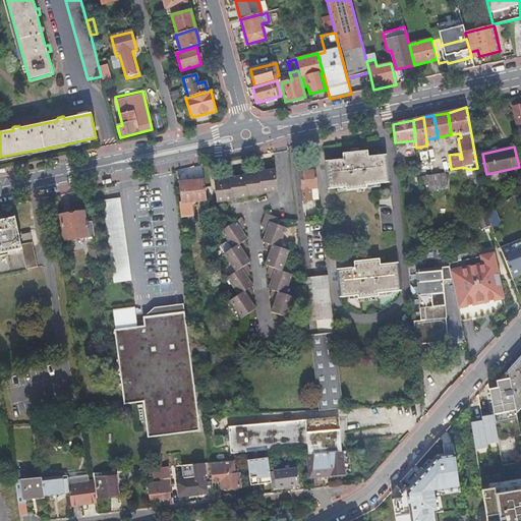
[(343,154),(344,160),(326,162),(328,189),(346,187),(347,190),(366,188),(366,185),(389,182),(386,156),(368,157),(367,152),(343,154)]
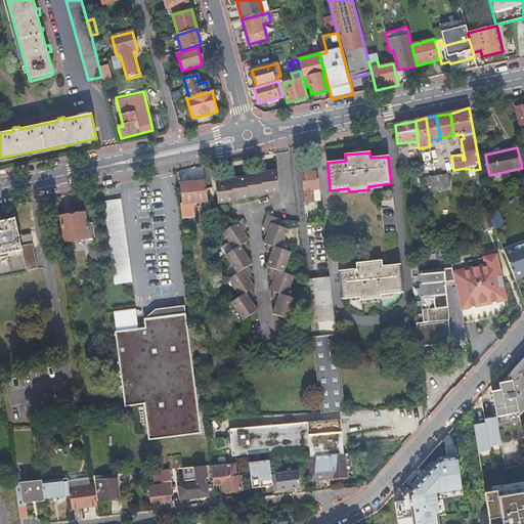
[(432,164),(421,166),(421,172),(425,172),(433,171),(432,164)]
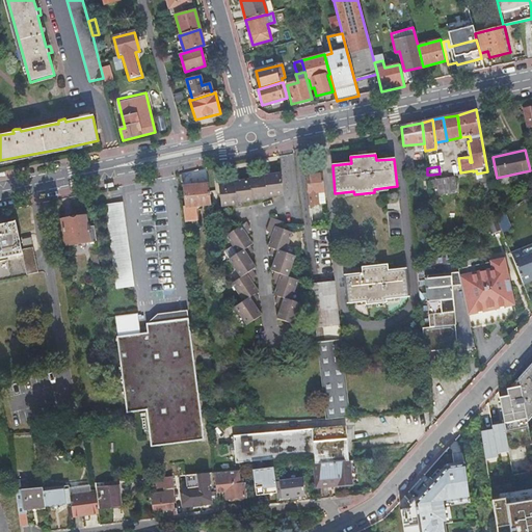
[(250,180),(237,182),(239,203),(254,201),(254,200),(269,197),(269,196),(284,194),(282,173),(266,175),(267,176),(250,179),(250,180)]
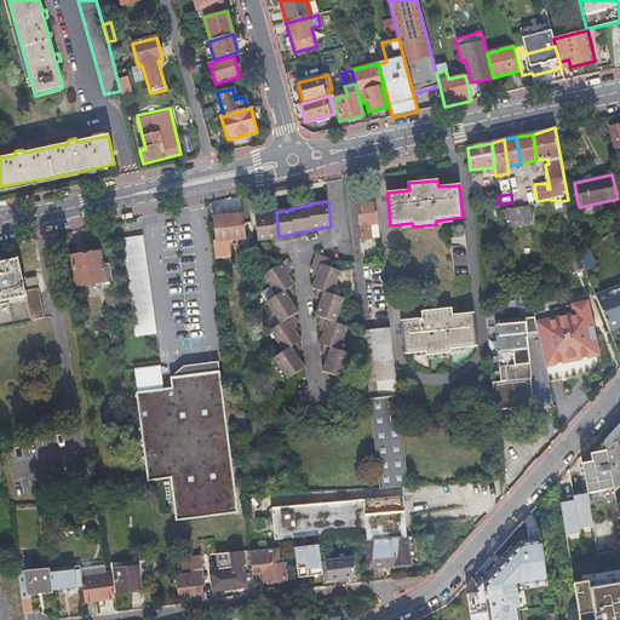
[(375,204),(359,206),(362,239),(380,237),(375,204)]
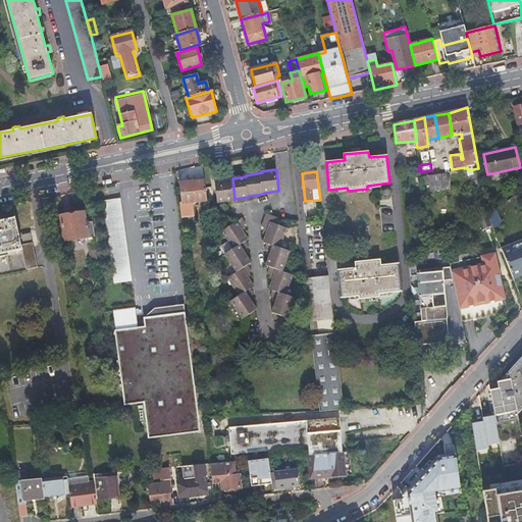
[(419,171),(421,189),(425,189),(425,193),(437,192),(437,189),(444,188),(442,174),(424,176),(423,171),(419,171)]
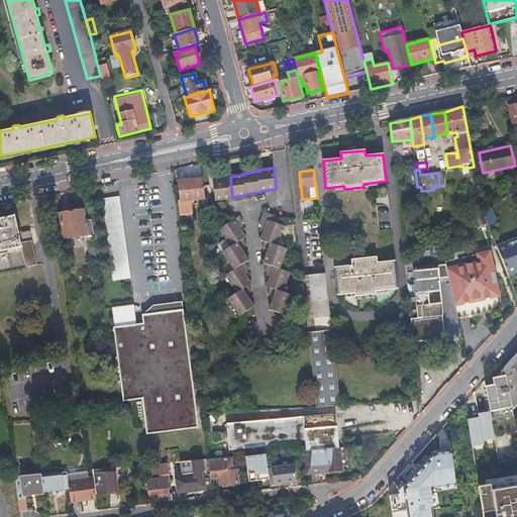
[(232,197),(230,177),(229,177),(213,180),(217,201),(232,199),(231,197),(232,197)]
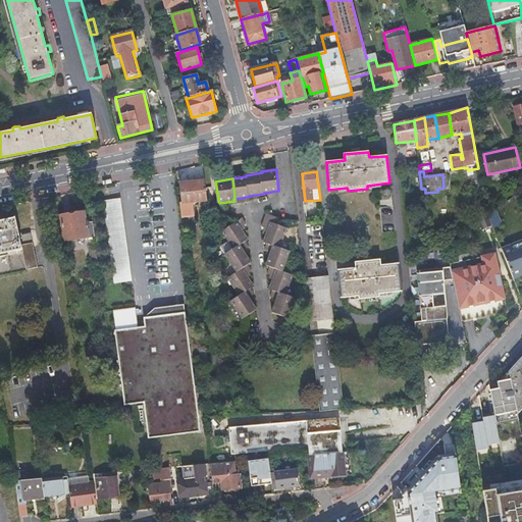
[(183,204),(179,204),(181,218),(194,217),(192,203),(207,201),(205,180),(180,185),(183,204)]
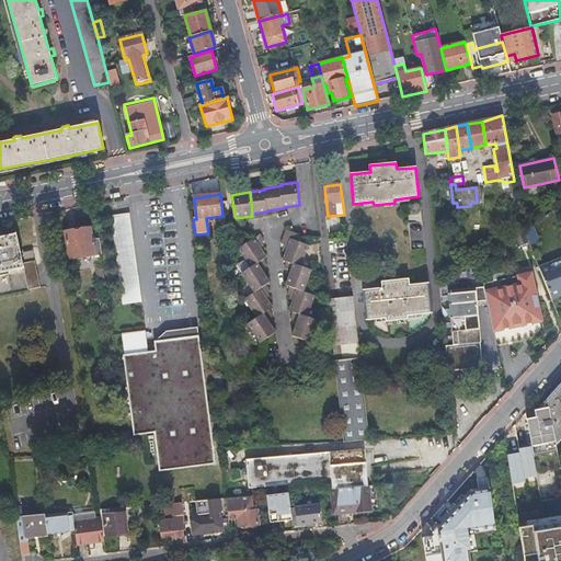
[(530,245),(531,247),(539,243),(531,225),(525,229),(530,245)]
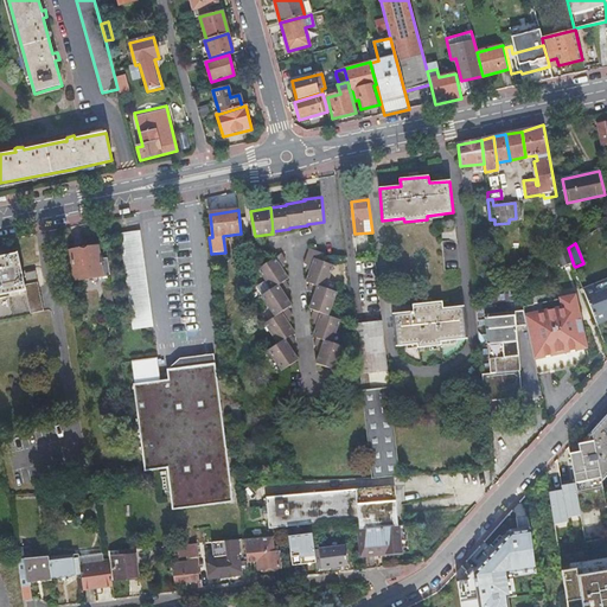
[(110,275),(108,259),(100,260),(97,247),(70,251),(75,281),(110,275)]
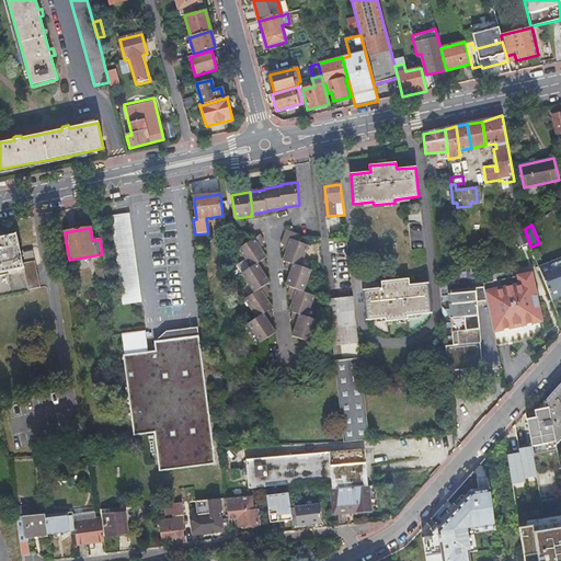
[(283,244),(286,245),(289,247),(288,250),(285,261),(288,262),(286,268),(288,270),(293,271),(292,275),(288,286),(290,287),(288,294),(292,295),(295,297),(294,300),(290,311),(294,312),(292,319),(295,320),(298,321),(297,325),(294,335),(309,342),(312,332),(313,332),(318,320),(307,316),(309,307),(311,308),(315,295),(304,292),(306,282),(308,282),(311,270),(300,265),(302,258),(305,258),(309,244),(298,241),(300,235),(288,230),(283,244)]
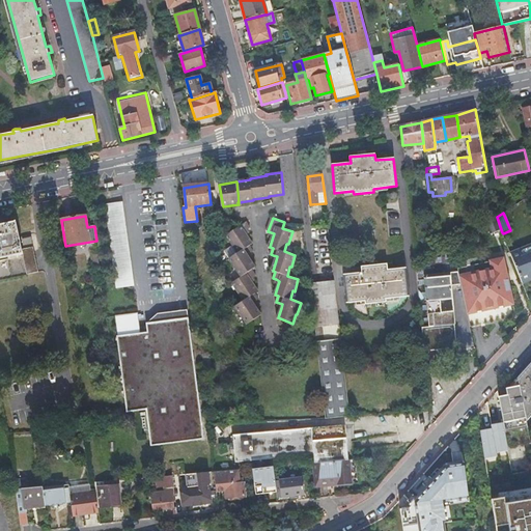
[(248,323),(261,315),(256,306),(254,302),(257,301),(259,299),(256,294),(258,291),(253,282),(251,279),(254,277),(257,276),(253,269),(256,268),(251,258),(249,255),(252,253),(254,252),(251,246),(253,245),(248,235),(246,231),(249,230),(251,229),(247,222),(227,234),(233,245),(234,245),(239,252),(229,257),(235,269),(238,268),(243,275),(232,281),(239,292),(241,291),(245,299),(235,305),(242,315),(244,314),(248,323)]
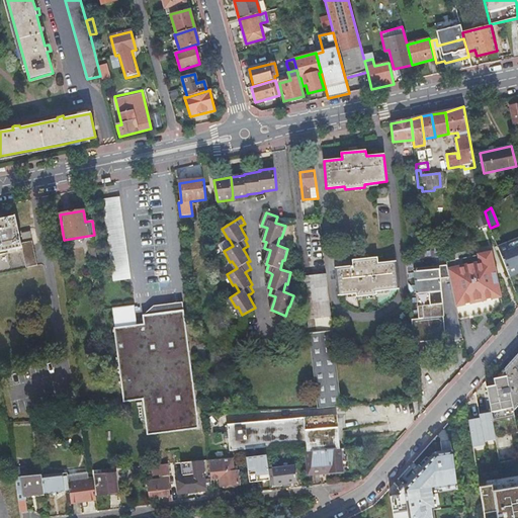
[(0,273),(25,269),(21,245),(15,218),(0,221),(0,273)]
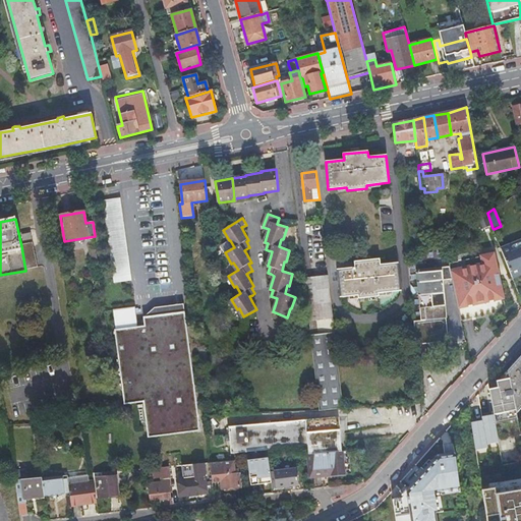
[(32,232),(21,234),(23,240),(33,238),(32,232)]
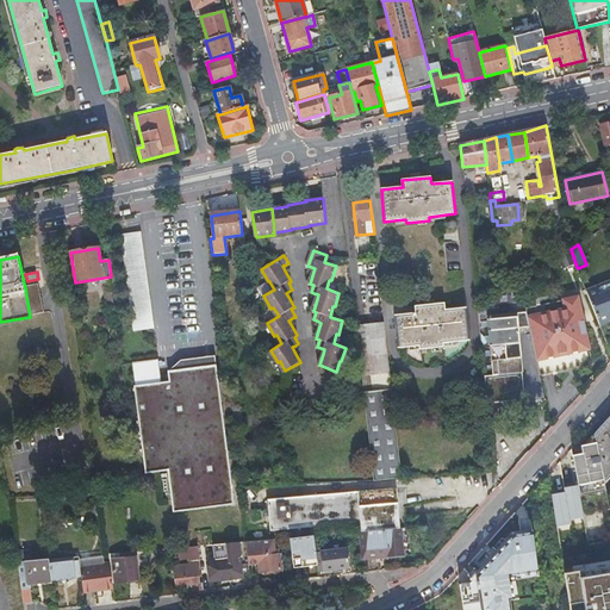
[(599,322),(609,318),(609,280),(586,290),(599,322)]
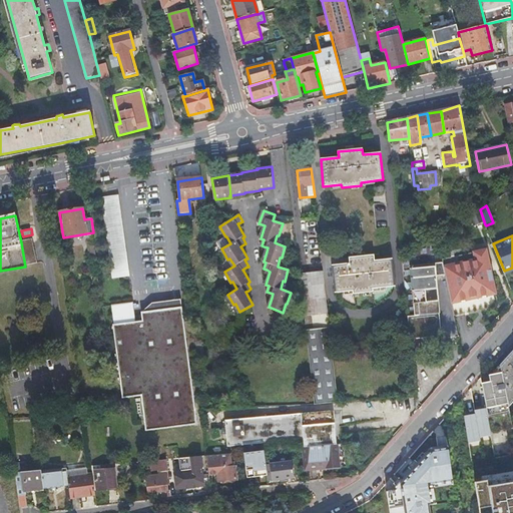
[(442,337),(459,335),(437,236),(421,246),(401,259),(408,325),(409,338),(442,334),(442,337)]
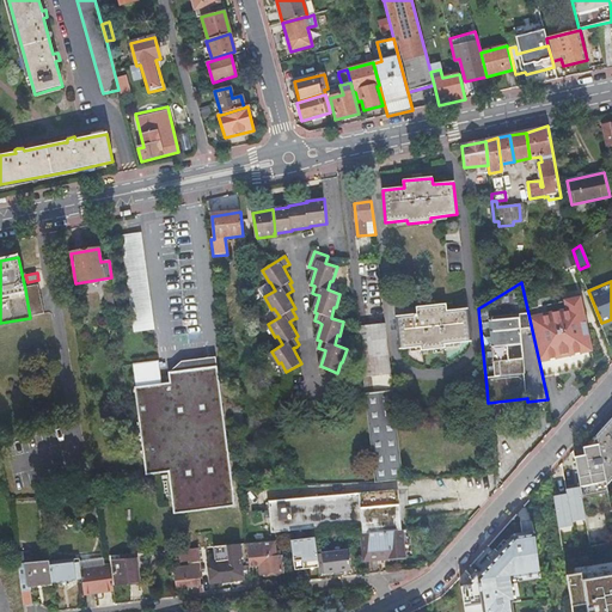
[(25,289),(30,318),(44,314),(38,287),(25,289)]
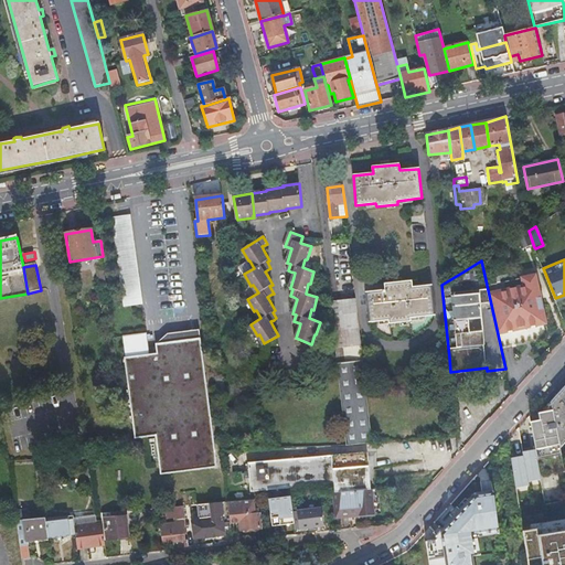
[(385,285),(385,291),(365,292),(369,323),(388,321),(388,324),(411,322),(409,319),(435,316),(432,286),(413,288),(412,281),(385,285)]
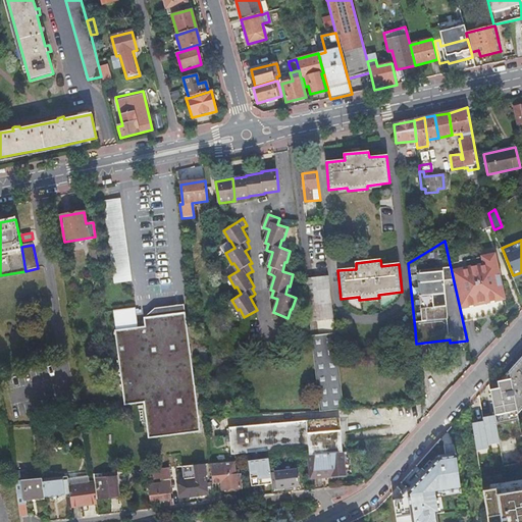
[(328,276),(312,278),(318,333),(334,331),(328,276)]
